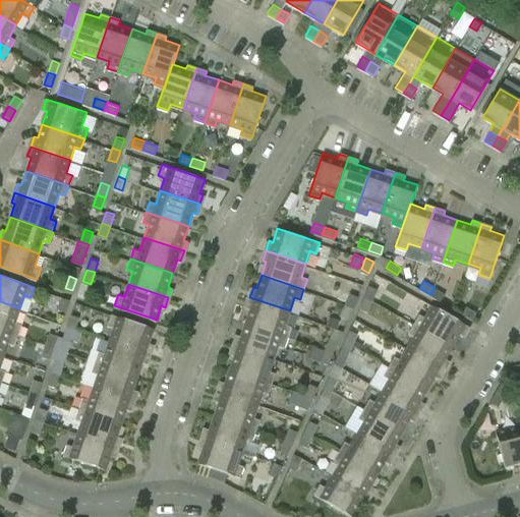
[(365,295),(372,299),(378,288),(370,284),(365,295)]
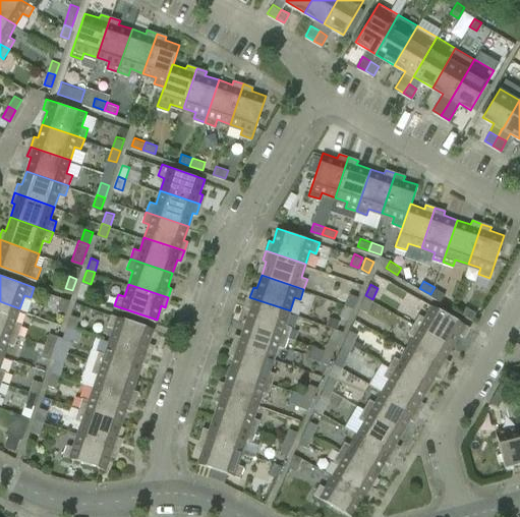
[(445,293),(435,287),(430,294),(441,300),(445,293)]
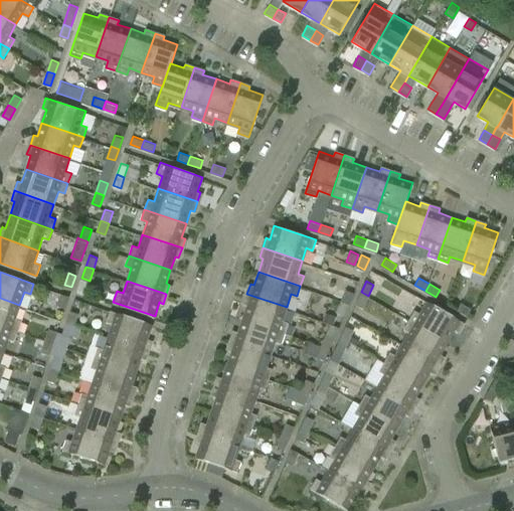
[(347,289),(342,300),(349,303),(354,292),(347,289)]
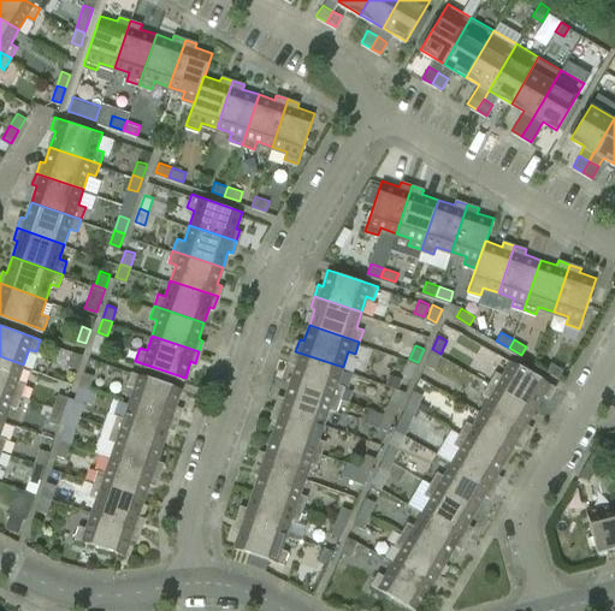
[(435,367),(441,354),(432,349),(426,363),(435,367)]
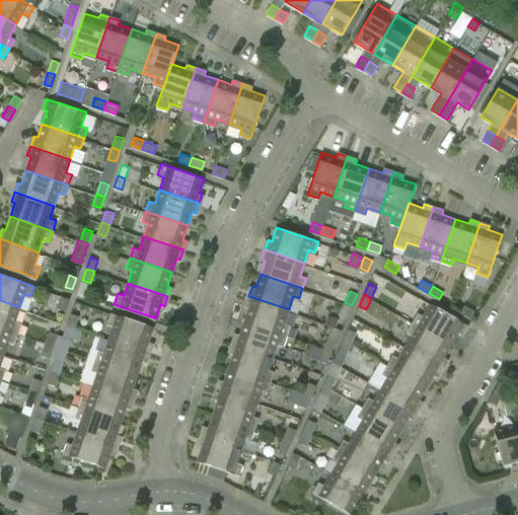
[(70,298),(62,295),(58,307),(66,309),(70,298)]
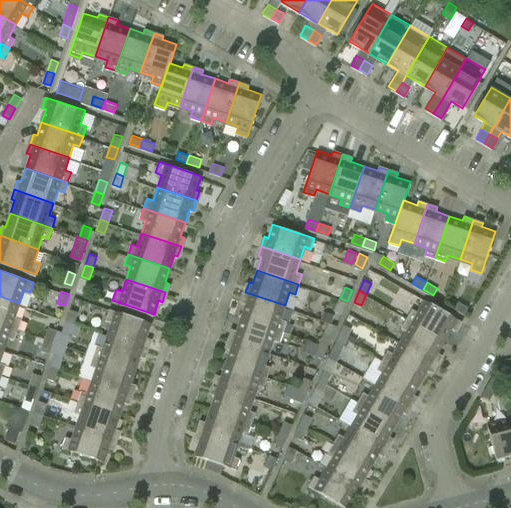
[(280,318),(285,305),(245,292),(242,301),(246,302),(241,316),(283,330),(286,320),(280,318)]
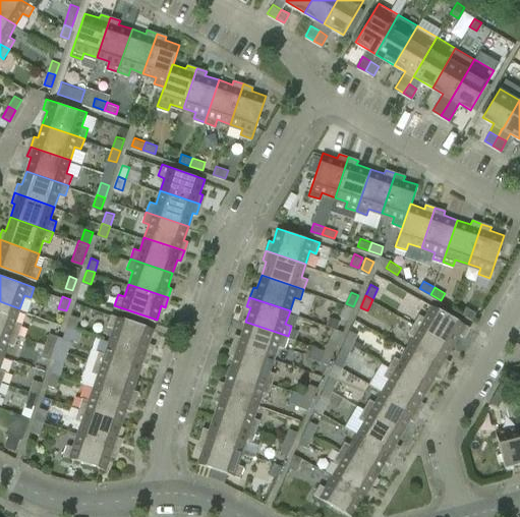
[(15,322),(19,308),(0,301),(0,327),(18,334),(21,324),(15,322)]
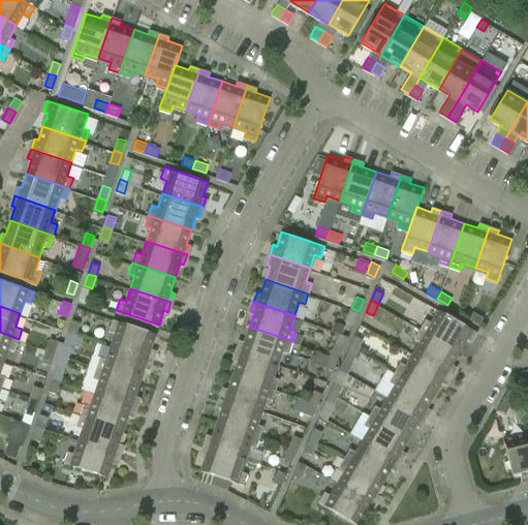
[(353,322),(359,311),(351,308),(346,319),(353,322)]
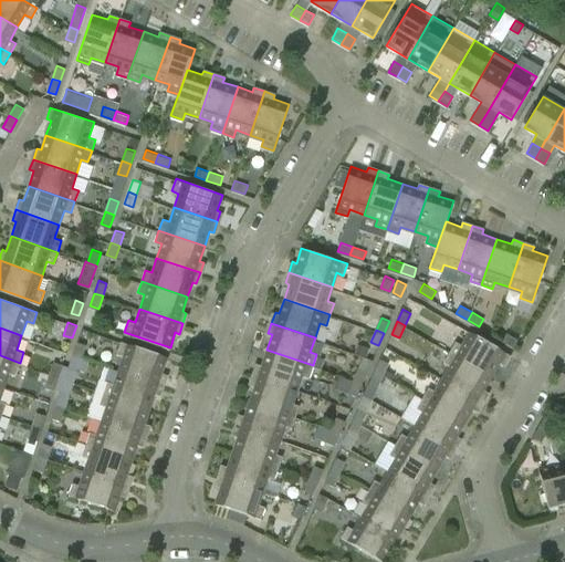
[(456,341),(450,351),(492,375),(500,362),(503,364),(510,354),(470,331),(462,344),(456,341)]
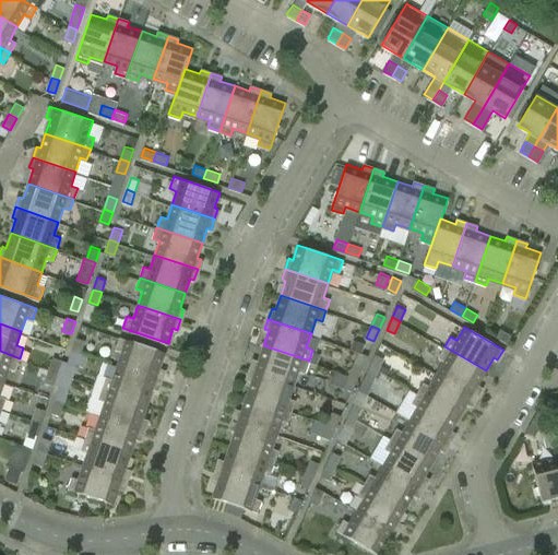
[(496,335),(507,342),(511,334),(500,328),(496,335)]
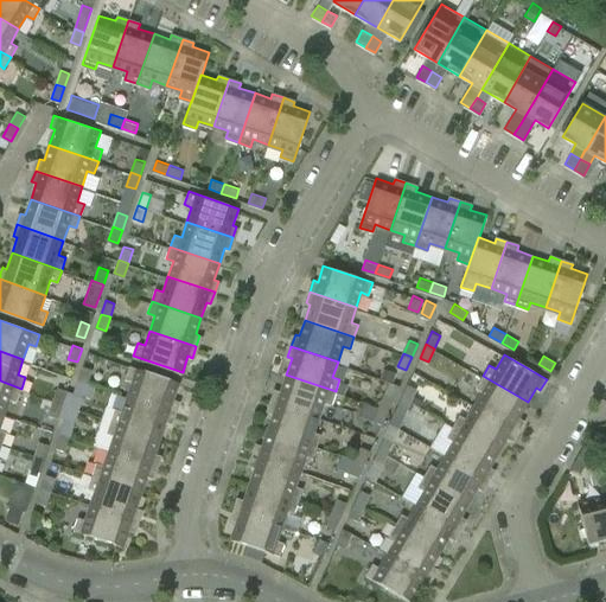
[(78,378),(88,382),(93,367),(83,365),(78,378)]
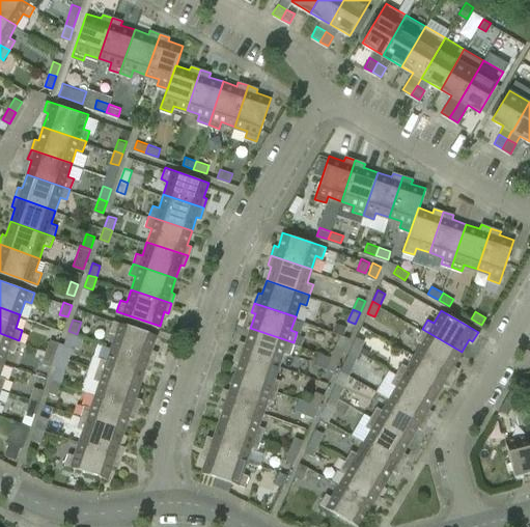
[(116,332),(111,345),(152,360),(156,350),(151,349),(157,334),(113,320),(110,330),(116,332)]
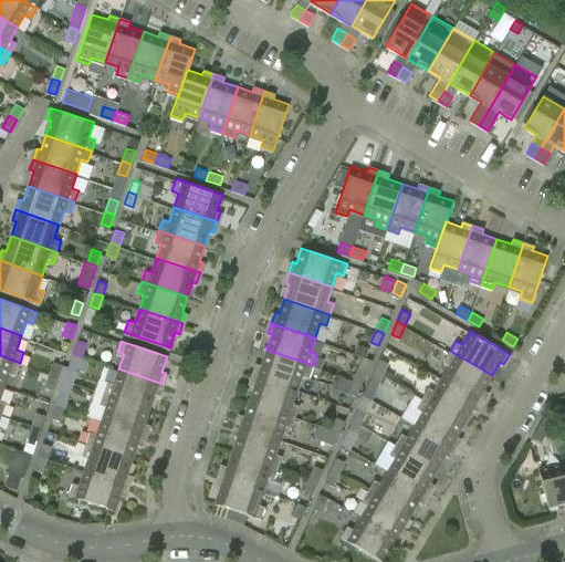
[(367,354),(369,346),(358,342),(355,350),(367,354)]
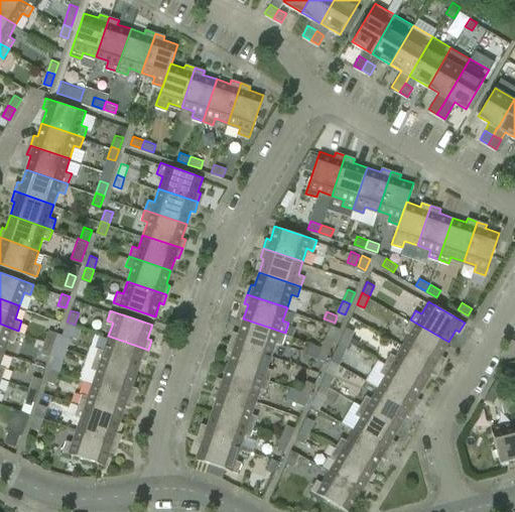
[(281,343),(285,333),(243,318),(239,332),(235,331),(232,340),(271,354),(275,341),(281,343)]
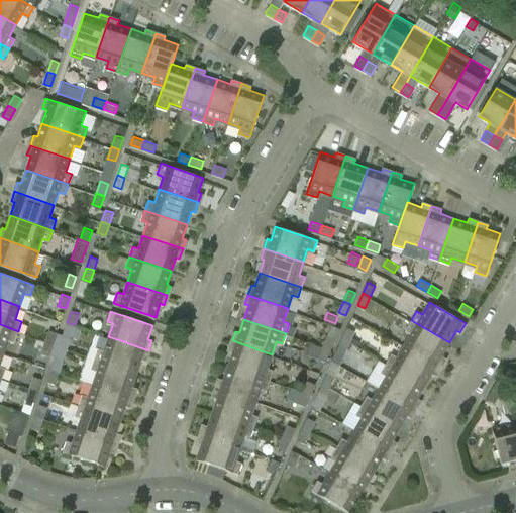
[(411,333),(404,344),(440,366),(445,356),(442,354),(449,342),(411,320),(405,329),(411,333)]
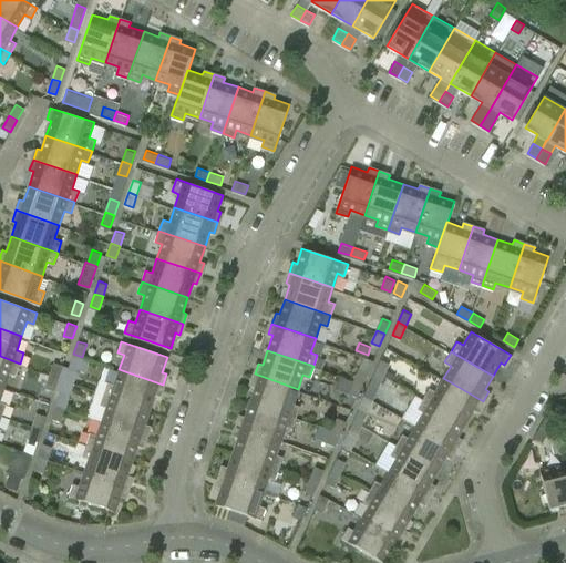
[(78,369),(82,357),(73,354),(69,367),(78,369)]
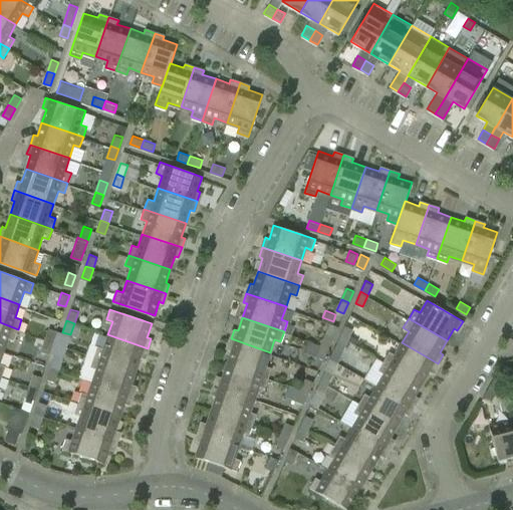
[(0,348),(4,350),(8,337),(14,339),(18,329),(0,322),(0,348)]
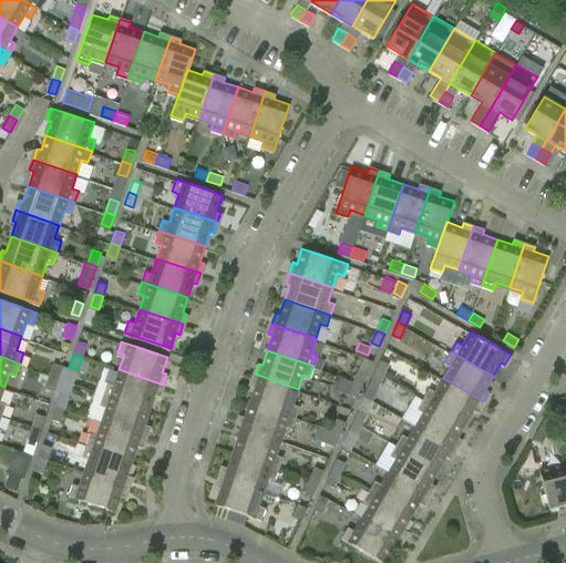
[(376,371),(383,375),(389,362),(381,358),(376,371)]
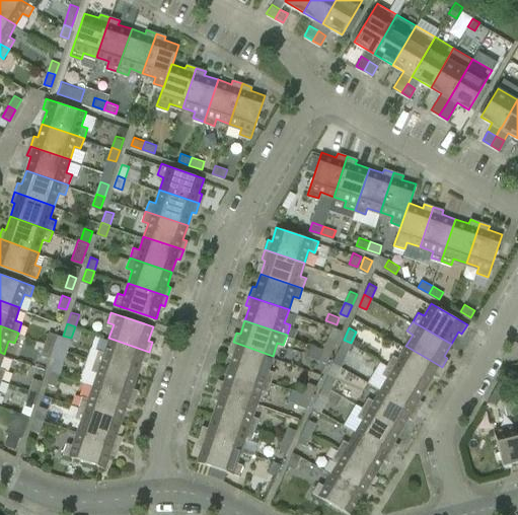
[(50,330),(46,342),(54,345),(58,334),(50,330)]
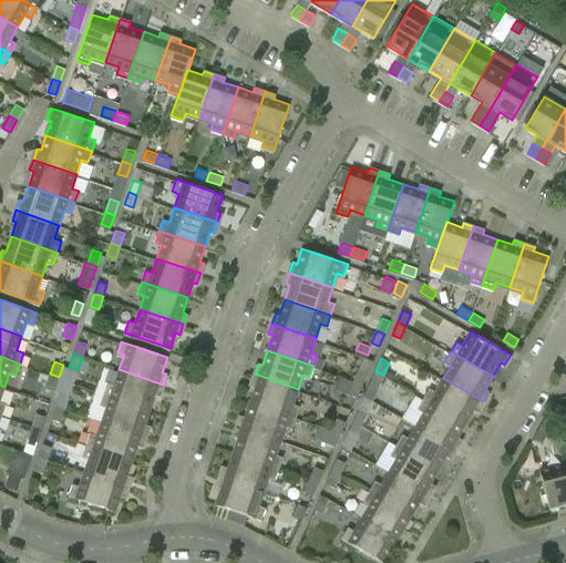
[(360,367),(354,379),(362,382),(368,370),(360,367)]
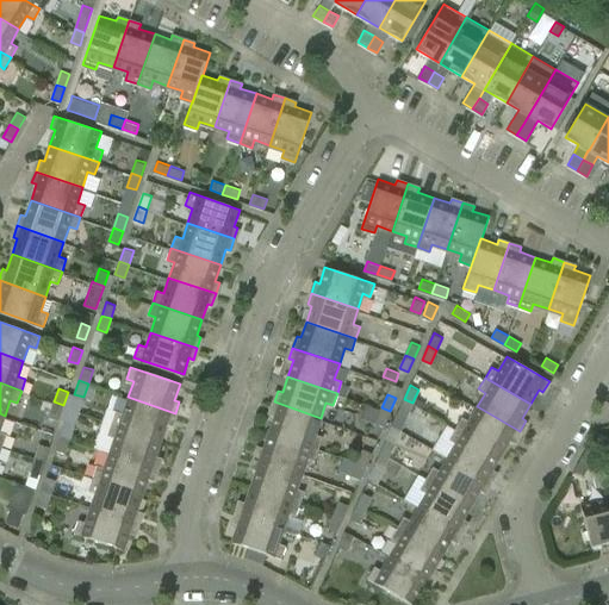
[(171,424),(175,413),(128,397),(123,412),(116,410),(112,422),(161,438),(167,423),(171,424)]
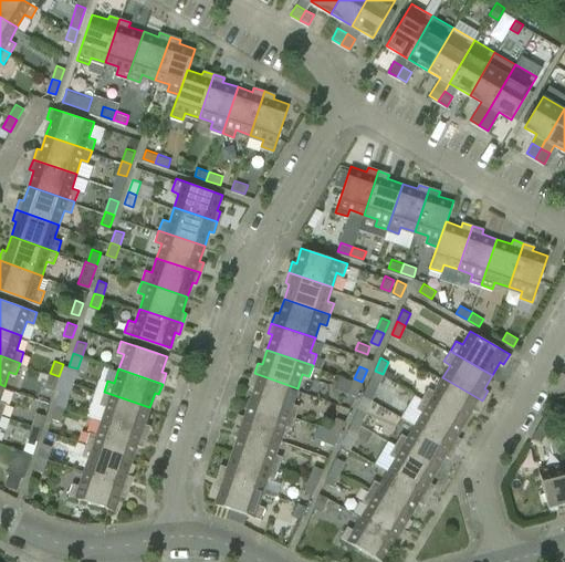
[(378,386),(383,374),(375,371),(369,383),(378,386)]
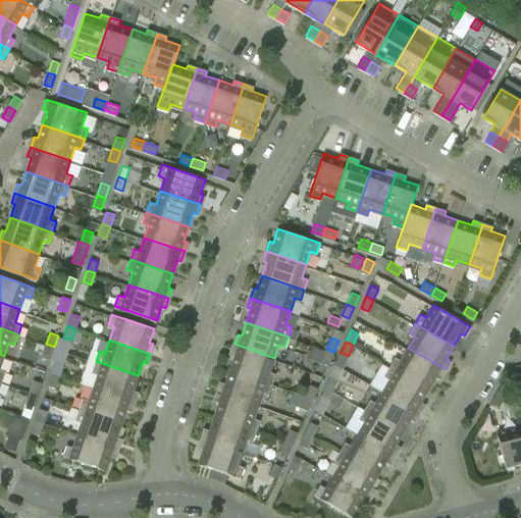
[(50,359),(54,347),(46,344),(42,356),(50,359)]
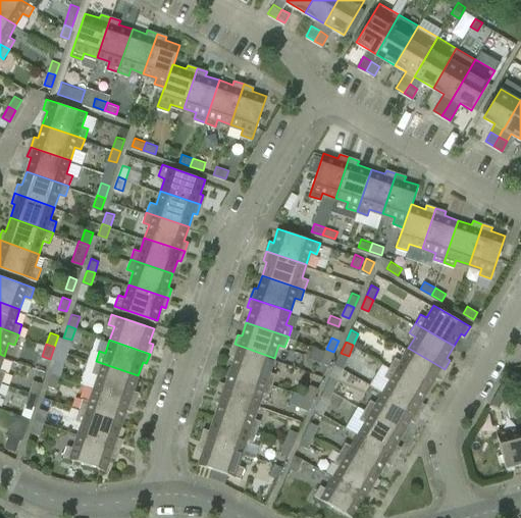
[(270,370),(274,358),(235,344),(231,354),(235,355),(230,369),(272,383),(276,372),(270,370)]
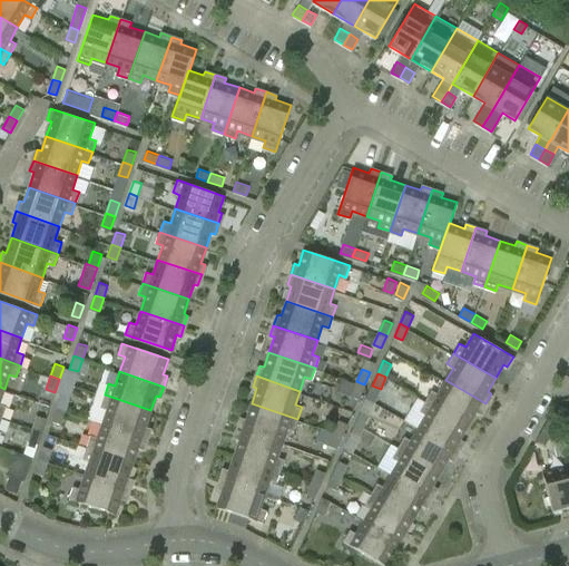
[(480,413),(486,403),(445,380),(438,393),(432,389),(427,400),(468,425),(477,411),(480,413)]
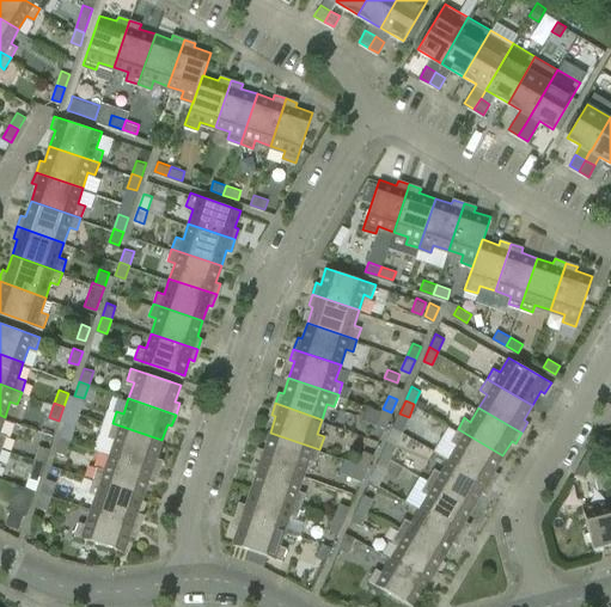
[(385,425),(391,412),(383,409),(377,422),(385,425)]
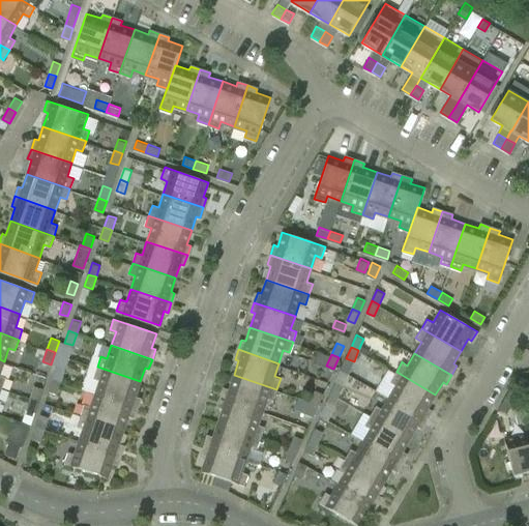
[(57,366),(53,378),(61,381),(65,369),(57,366)]
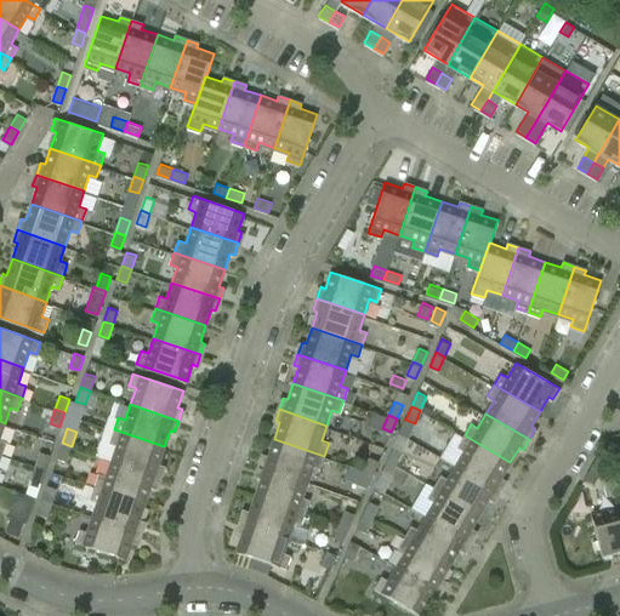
[(159,462),(164,446),(114,429),(109,441),(117,444),(112,460),(159,475),(163,465),(159,462)]
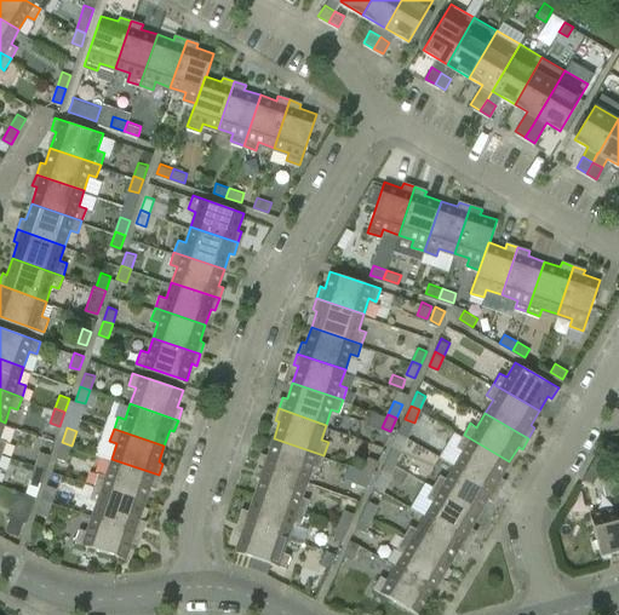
[(500,476),(509,461),(464,435),(457,446),(464,449),(456,464),(498,489),(505,478),(500,476)]
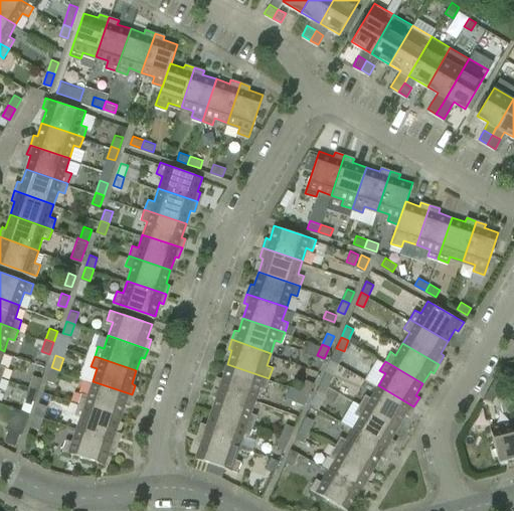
[(266,388),(269,378),(227,364),(222,377),(219,376),(215,385),(255,398),(260,386),(266,388)]
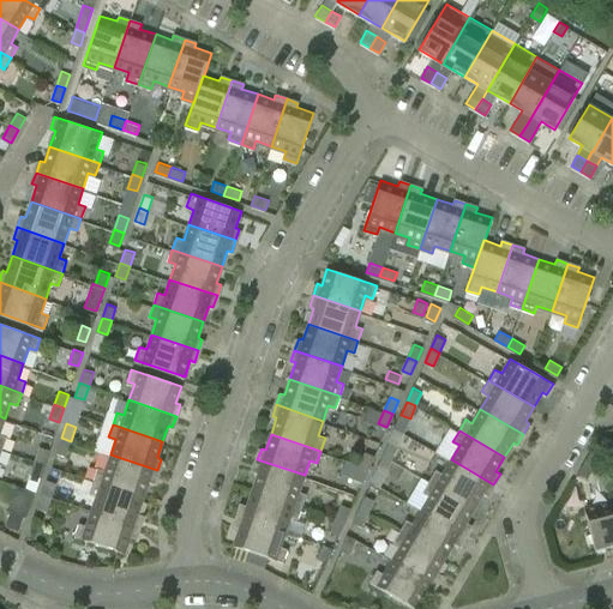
[(61,438),(56,451),(66,454),(71,441),(61,438)]
